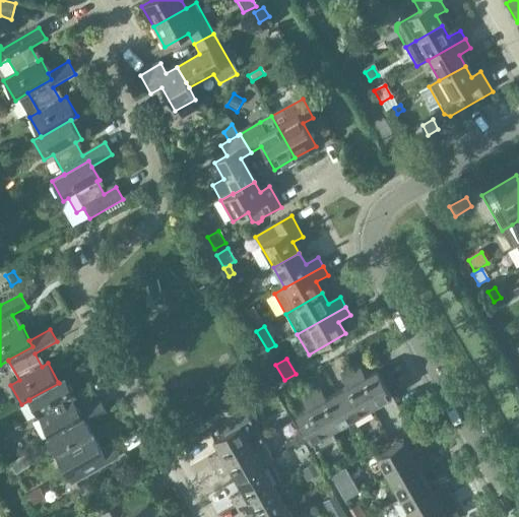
[(366,379),(359,366),(349,371),(371,409),(392,397),(377,372),(366,379)]
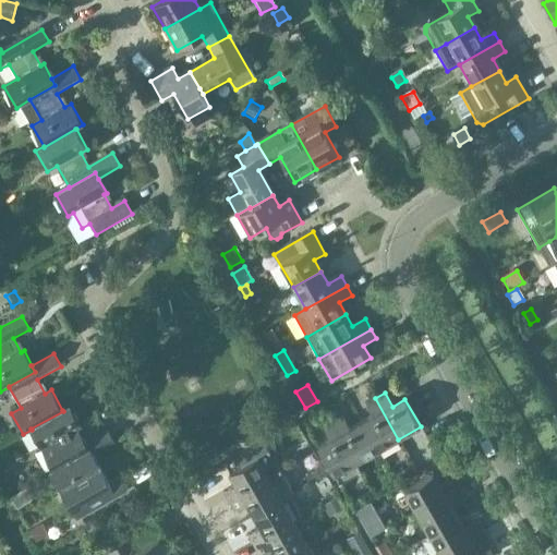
[(377,451),(398,439),(375,398),(365,405),(373,417),(361,423),(377,451)]
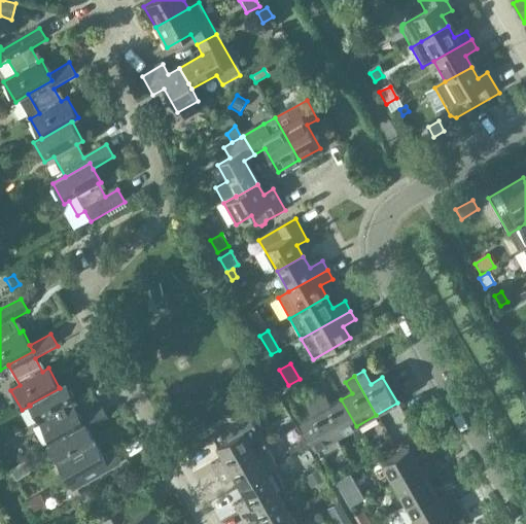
[(37,426),(47,446),(84,425),(88,431),(108,420),(101,408),(79,420),(72,408),(78,404),(66,383),(59,387),(60,388),(29,405),(30,406),(40,424),(37,426)]
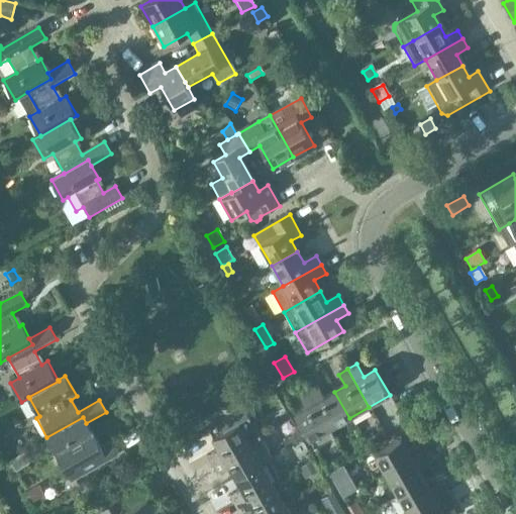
[(330,429),(349,418),(334,392),(324,398),(317,386),(308,392),(330,429)]
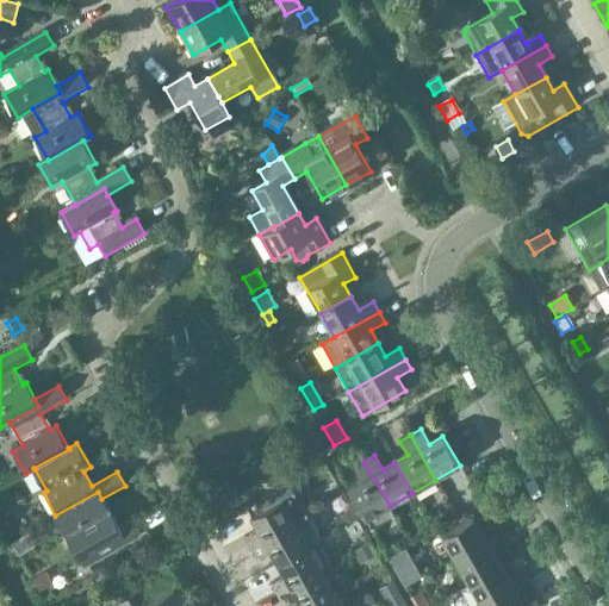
[(390,506),(364,462),(353,468),(361,482),(348,489),(371,530),(395,516),(390,506)]
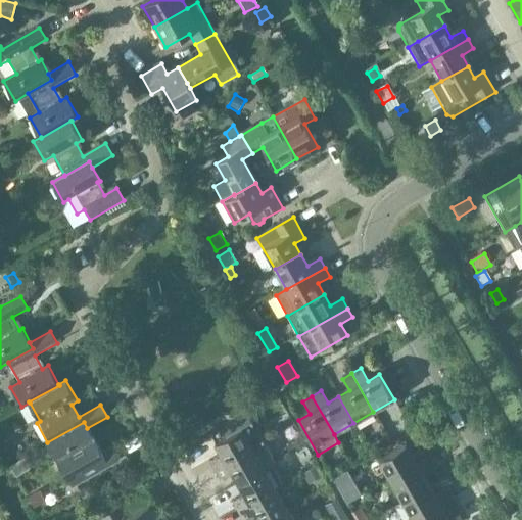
[(246,415),(221,429),(226,437),(251,423),(246,415)]
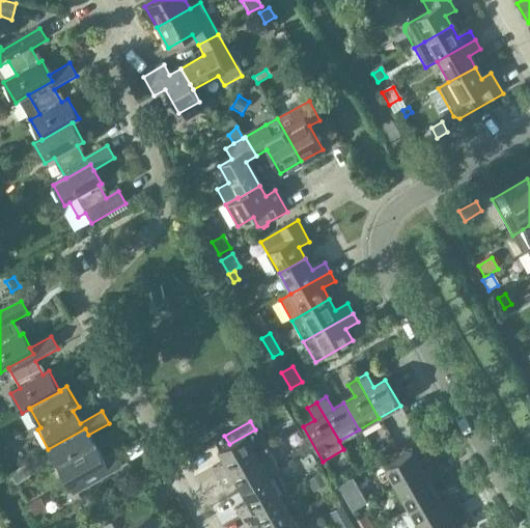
[(85,428),(48,449),(74,495),(120,469),(114,455),(102,463),(94,450),(96,449),(88,435),(85,428)]
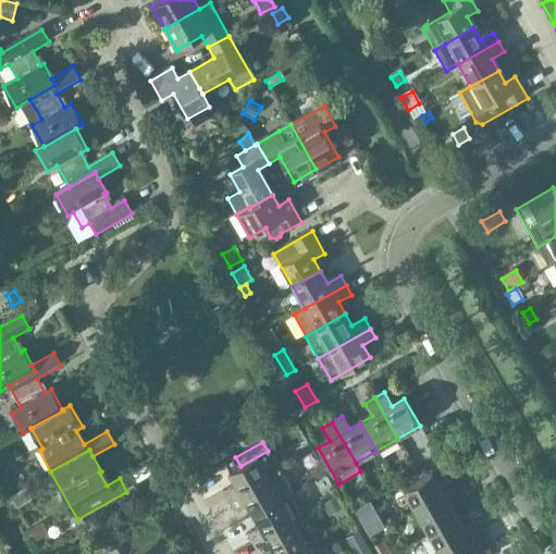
[(229,503),(269,479),(279,474),(266,452),(241,466),(229,472),(236,484),(223,492),(229,503)]
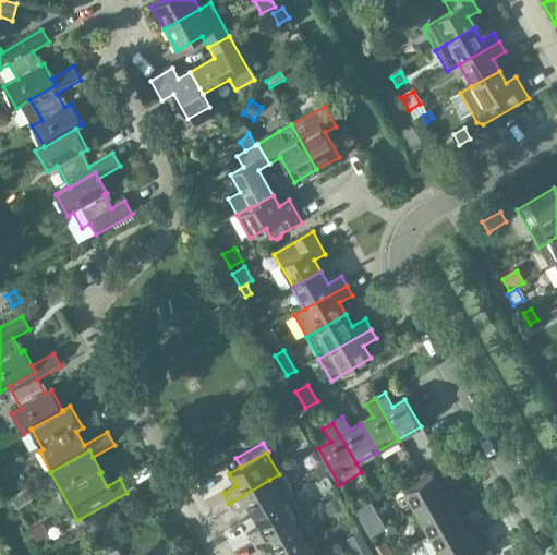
[(327,475),(322,468),(312,473),(316,482),(327,475)]
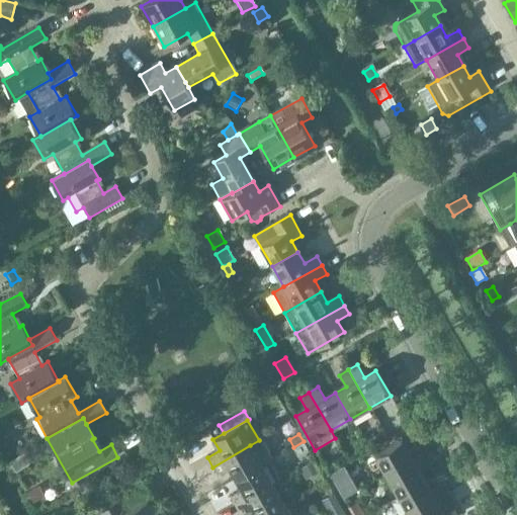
[(374,456),(386,477),(403,467),(424,454),(419,446),(407,453),(401,442),(374,456)]
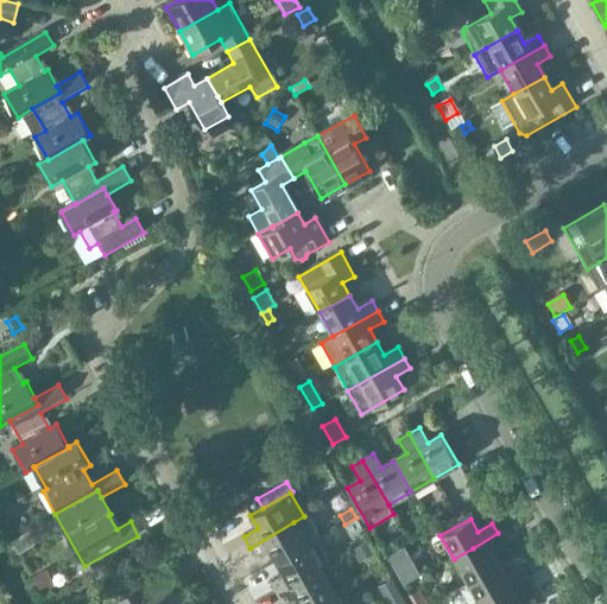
[(270,550),(277,564),(308,546),(293,522),(250,548),(255,558),(270,550)]
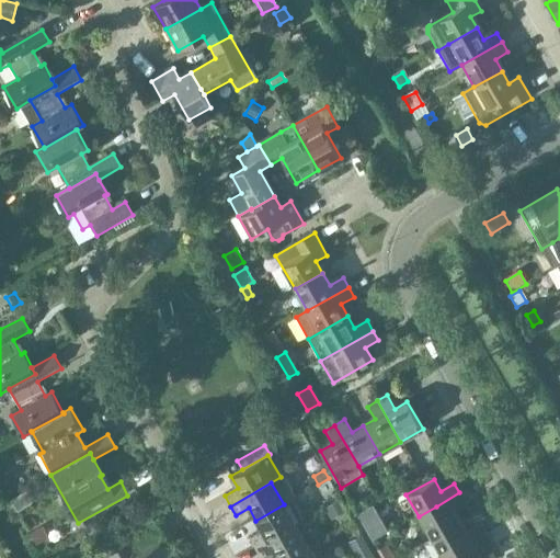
[(6,485),(0,488),(0,490),(6,499),(15,493),(12,487),(6,485)]
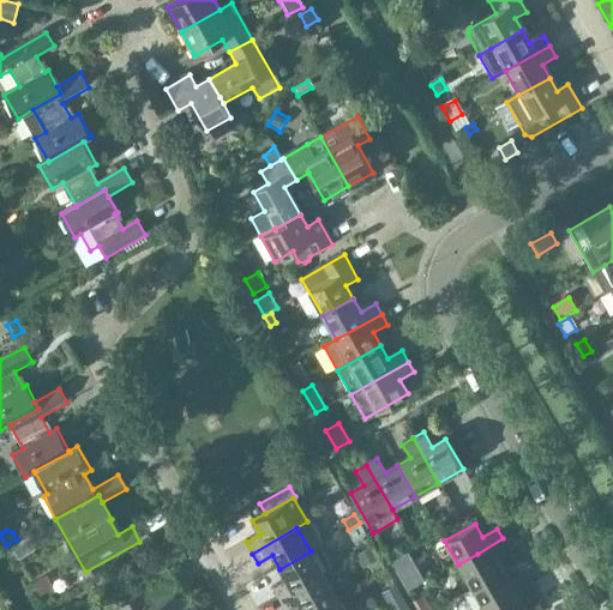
[(503,538),(478,554),(458,565),(472,589),(503,571),(496,557),(510,549),(503,538)]
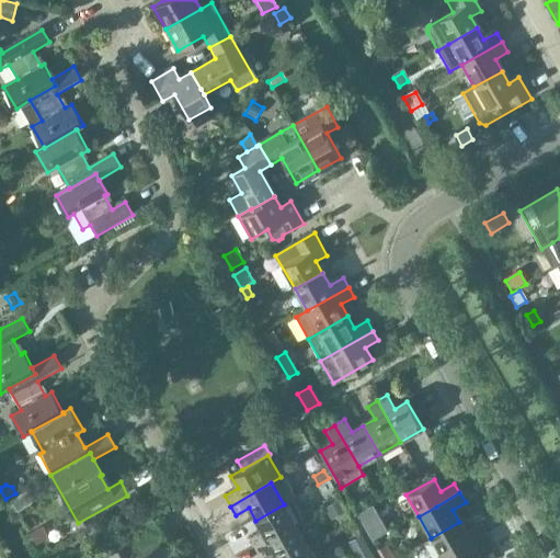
[(292,500),(284,504),(255,521),(262,532),(249,539),(255,549),(296,526),(304,522),(292,500)]
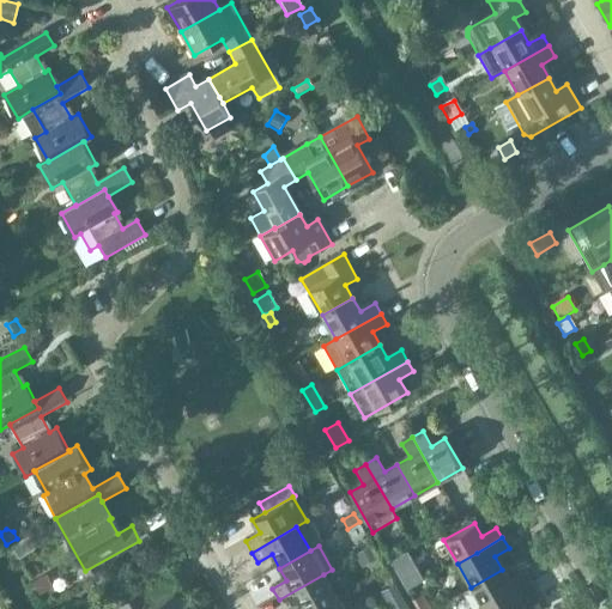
[(373,546),(357,555),(364,568),(380,559),(373,546)]
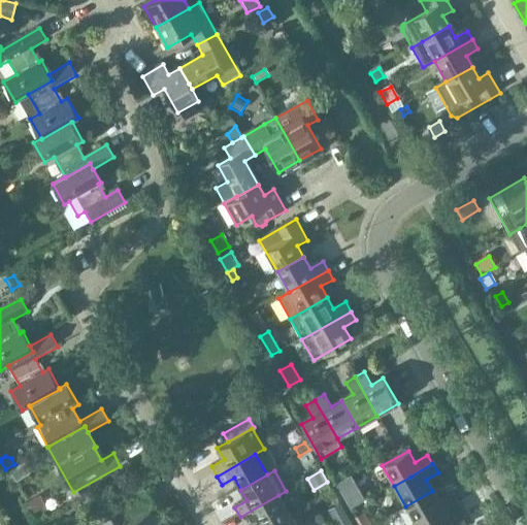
[(438,501),(432,491),(405,506),(415,524),(422,524),(456,503),(451,494),(438,501)]
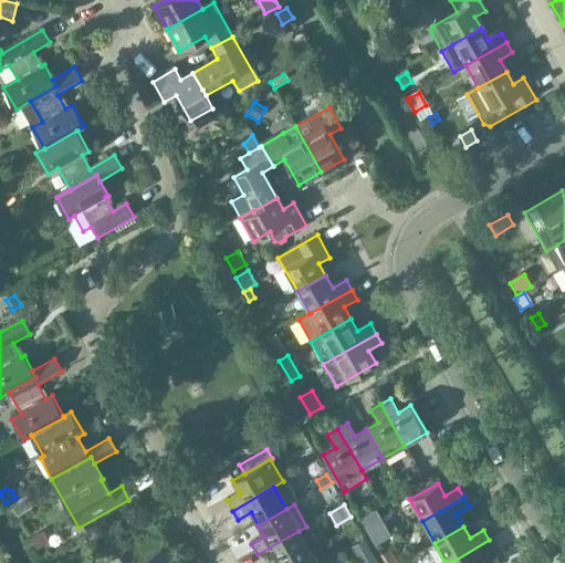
[(294,562),(311,553),(299,531),(258,554),(261,562),(265,562),(275,556),(279,562),(294,562)]
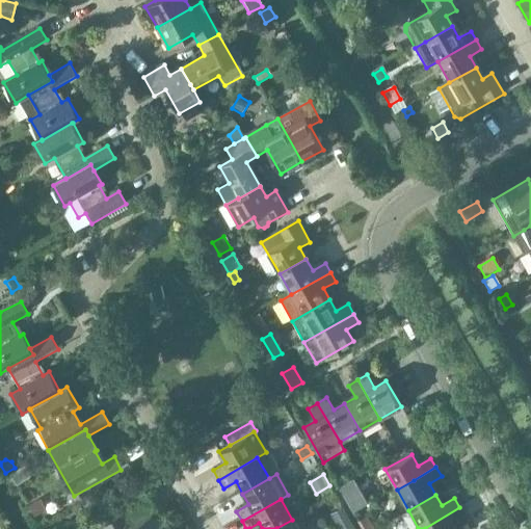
[(38,500),(28,507),(34,519),(46,511),(38,500)]
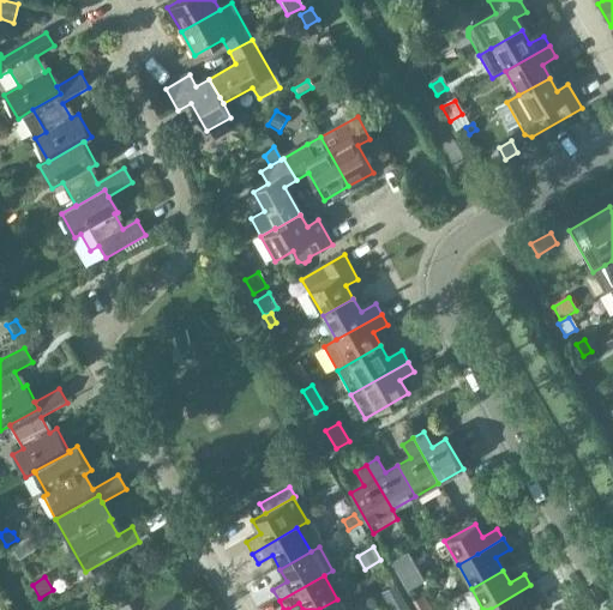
[(538,597),(530,585),(491,609),(524,609),(522,604),(538,597)]
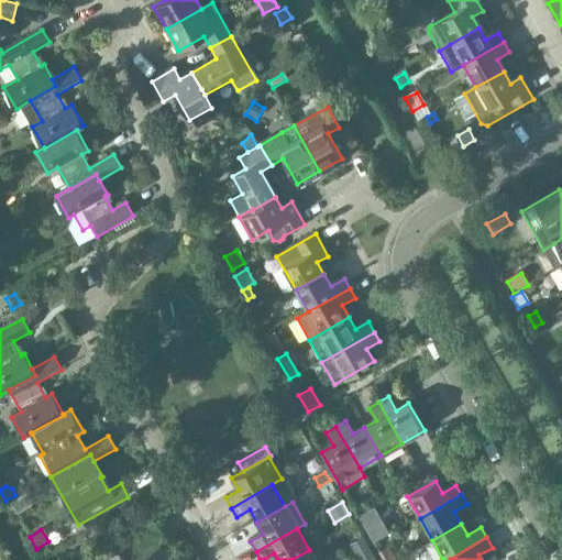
[(108,559),(168,559),(161,545),(135,559),(129,547),(108,559)]
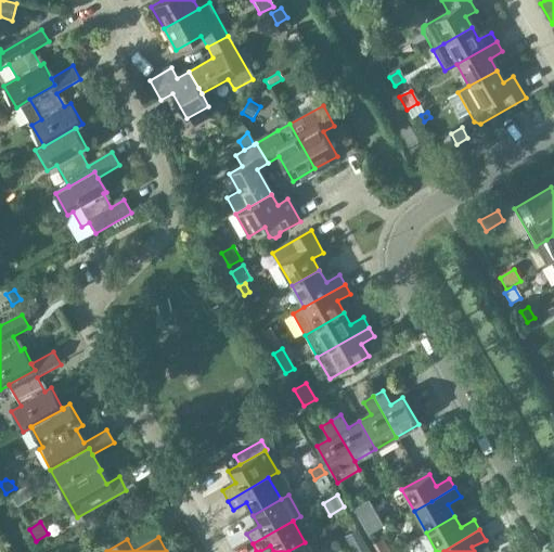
[(374,546),(373,547),(375,551),(386,551),(382,541),(374,546)]
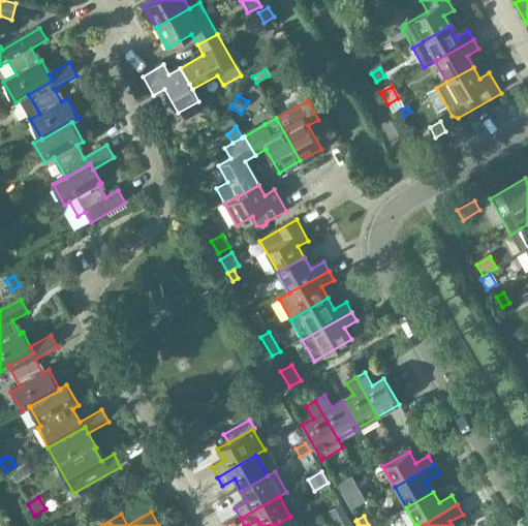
[(296,525),(290,517),(275,525),(296,525)]
